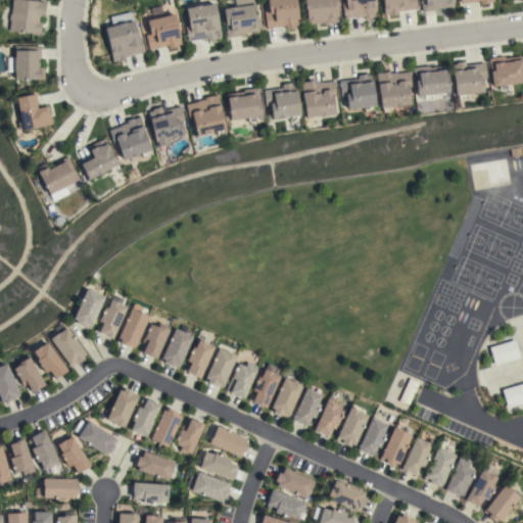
[(29,0),(45,2),(43,16),(39,16),(38,21),(41,21),(39,35),(8,31),(9,20),(9,19),(9,14),(10,13),(11,0),(29,0)]
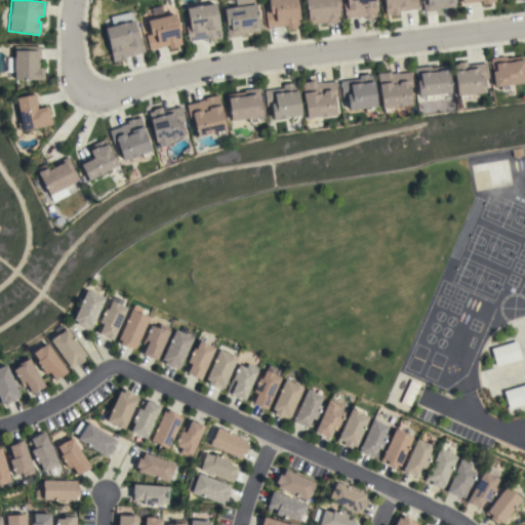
[(267,28),(265,12),(270,12),(268,0),(296,0),(300,26),(295,27),(296,28),(295,28),(287,29),(286,29),(286,26),(267,28)]
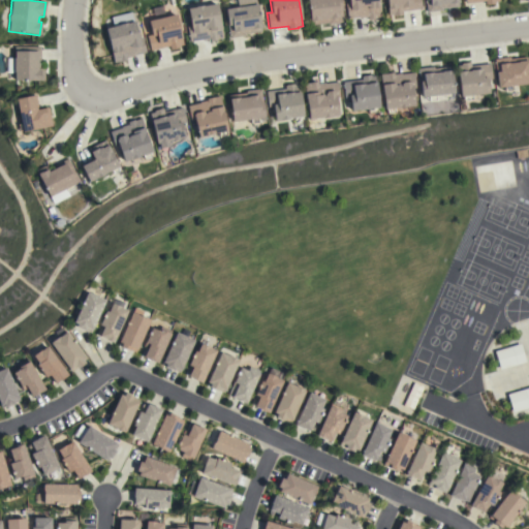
[(328,25),(328,23),(311,25),(307,0),(341,0),(344,22),(328,25)]
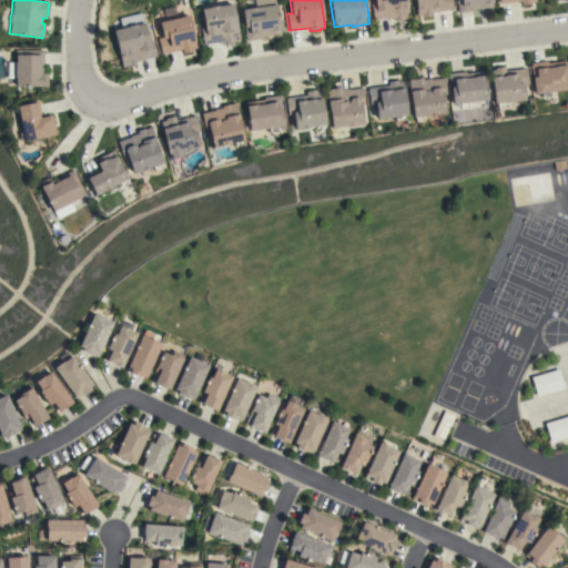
[(403,19),(403,20),(395,20),(395,18),(386,19),(386,18),(373,20),(371,3),(375,2),(374,0),(407,0),(409,18),(403,19)]
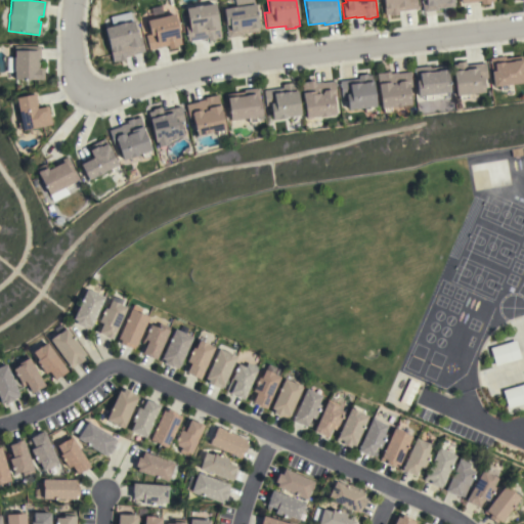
[(398,10),(398,14),(390,16),(390,15),(389,15),(389,14),(385,14),(383,0),(415,0),(417,8),(398,10)]
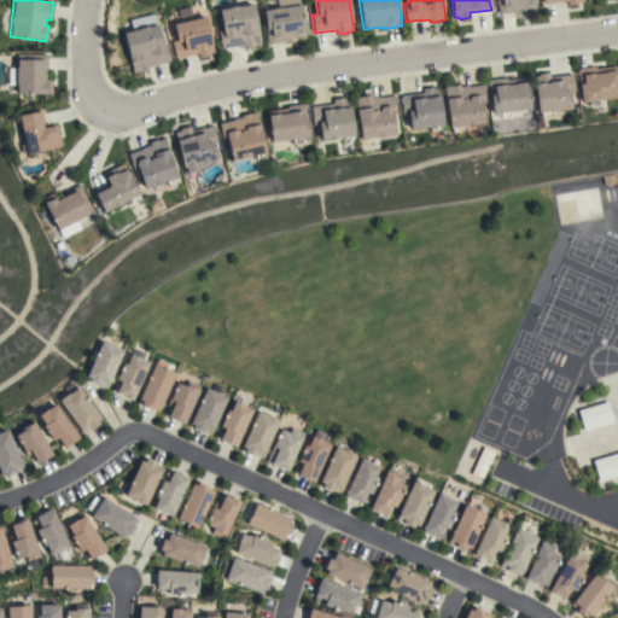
[(516,10),(517,12),(497,15),(496,0),(535,0),(536,7),(516,10)]
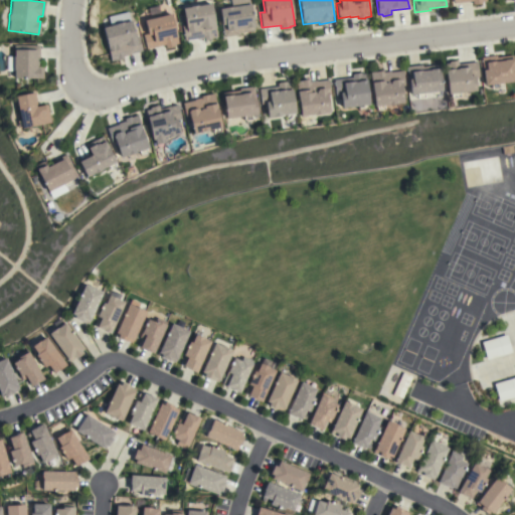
[(211,37),(204,39),(203,36),(196,38),(196,37),(184,39),(182,24),(185,24),(182,7),(189,6),(189,5),(197,4),(211,2),(216,36),(211,37)]
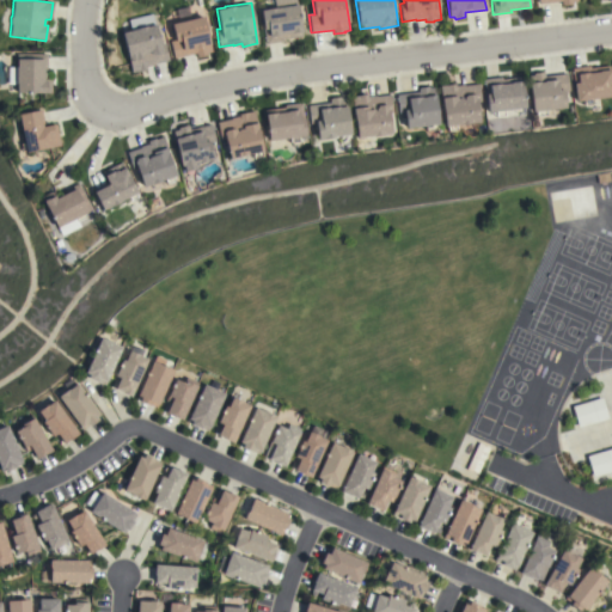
[(283,40),(283,41),(265,43),(261,10),(298,4),(303,36),(283,40)]
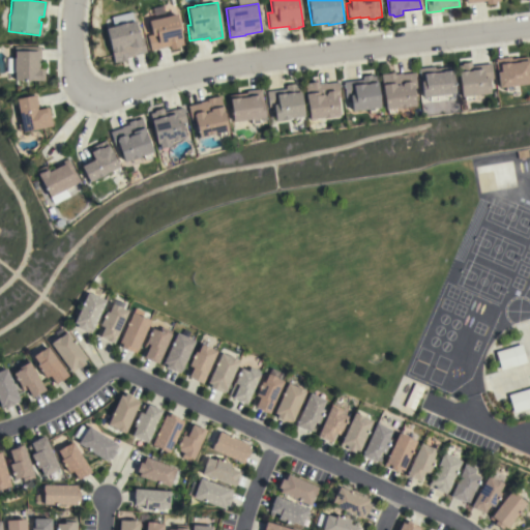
[(163,6),(164,15),(154,17),(152,8),(163,6)]
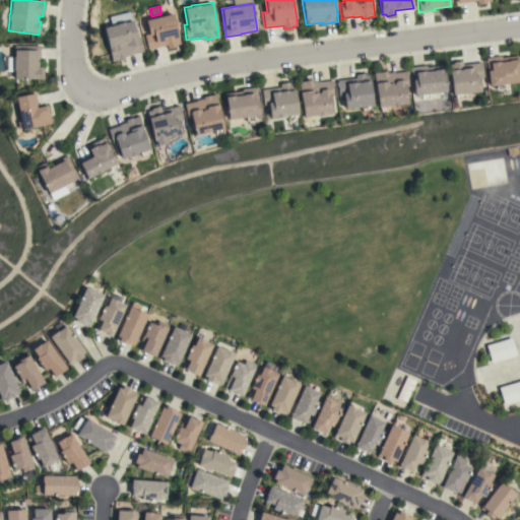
[(104,27),(111,25),(109,16),(129,11),(135,38),(139,37),(143,52),(123,57),(124,59),(118,61),(117,60),(112,61),(104,27)]
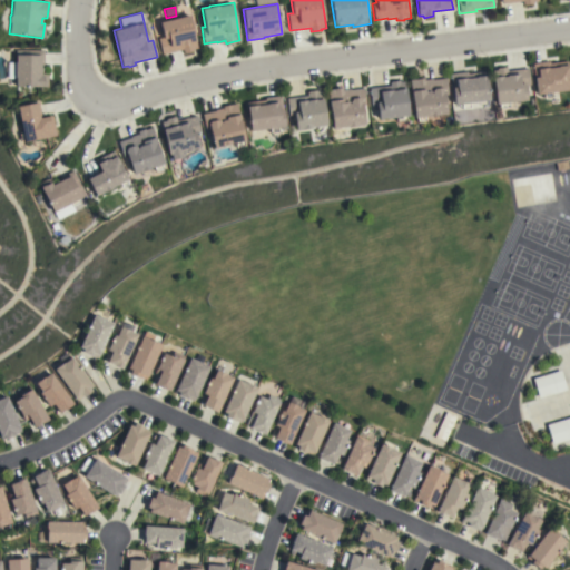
[(189,15),(197,48),(193,49),(193,51),(183,53),(182,49),(161,55),(157,38),(163,37),(159,22),(189,15)]
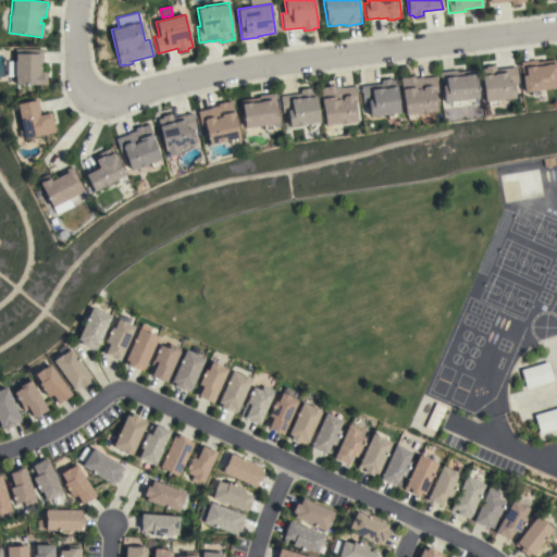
[(42,64),(39,64),(39,66),(40,66),(40,71),(39,71),(39,72),(46,72),(46,85),(14,85),(15,75),(8,75),(8,60),(14,60),(15,48),(42,49),(42,64)]
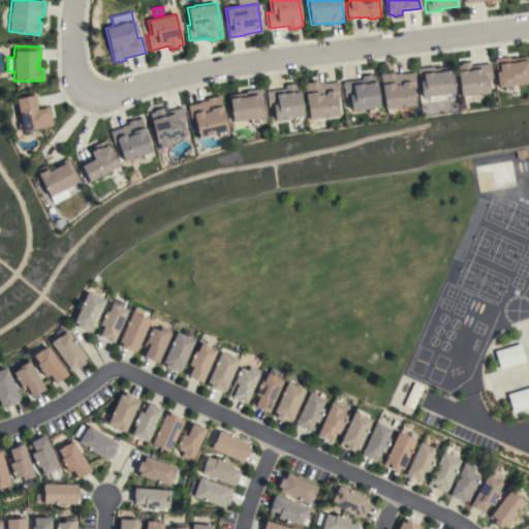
[(509,57),(509,59),(527,56),(528,73),(528,83),(511,86),(512,90),(504,91),(504,87),(498,88),(494,59),(509,57)]
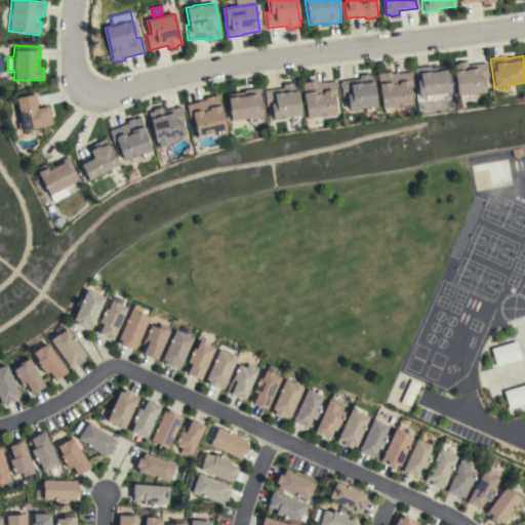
[(486,63),(488,78),(484,78),(485,92),(469,94),(469,98),(460,101),(459,95),(456,96),(453,65),(457,65),(456,63),(457,63),(466,62),(467,62),(467,65),(486,63)]
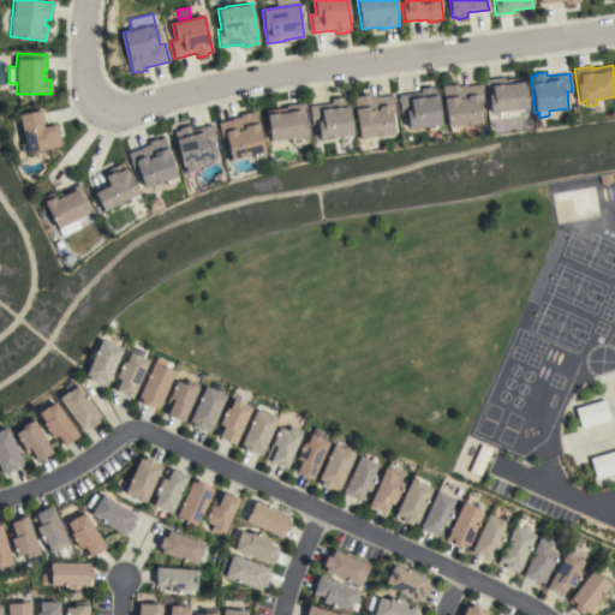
[(503,77),(505,79),(524,77),(527,108),(507,111),(507,115),(499,118),(497,112),(491,113),(487,79),(503,77)]
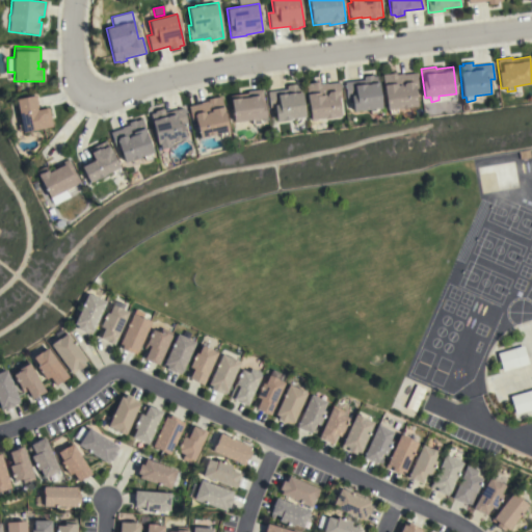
[(396,73),(396,74),(403,73),(403,74),(416,73),(418,87),(415,88),(417,106),(397,108),(397,112),(389,113),(389,110),(387,110),(382,74),(396,73)]
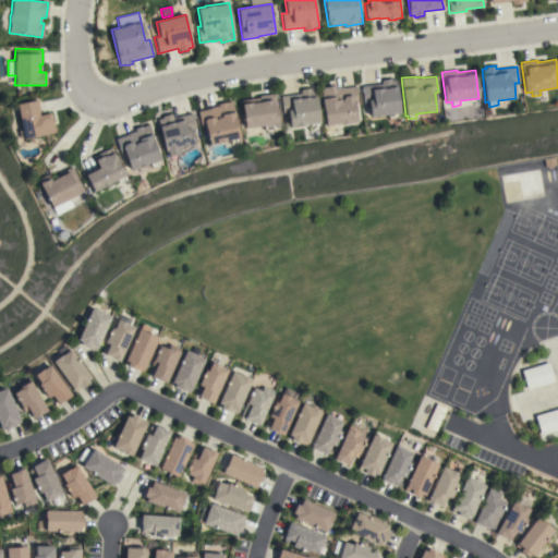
[(381,84),(380,81),(381,81),(381,80),(390,79),(390,80),(391,80),(396,80),(400,113),(398,113),(398,118),(388,119),(388,114),(371,117),(370,111),(366,111),(365,107),(370,107),(368,101),(363,102),(361,86),(381,84)]
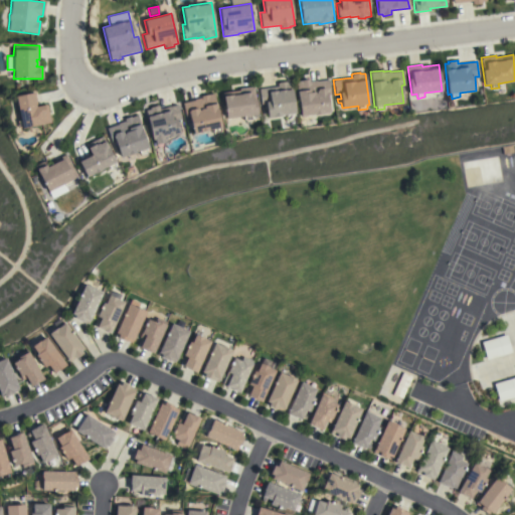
[(331,95),(327,95),(329,112),(322,113),(322,114),(314,115),(314,114),(301,116),(296,81),(302,80),(302,79),(309,78),(309,80),(316,80),(317,80),(329,79),(331,95)]
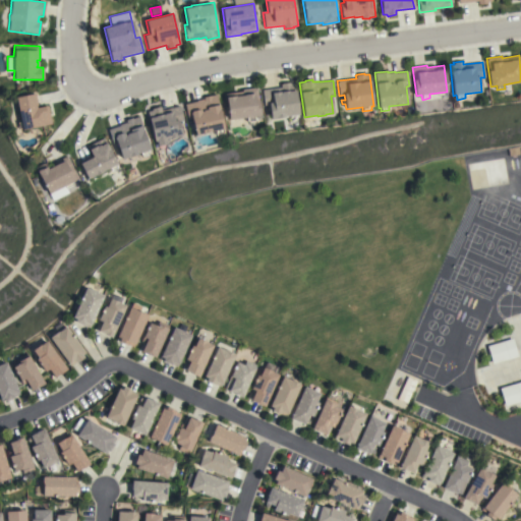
[(281,88),(280,84),(281,84),(281,83),(289,82),(290,82),(290,83),(294,83),(298,114),(284,116),(284,117),(276,118),(276,117),(271,118),(269,105),(264,105),(262,90),(281,88)]
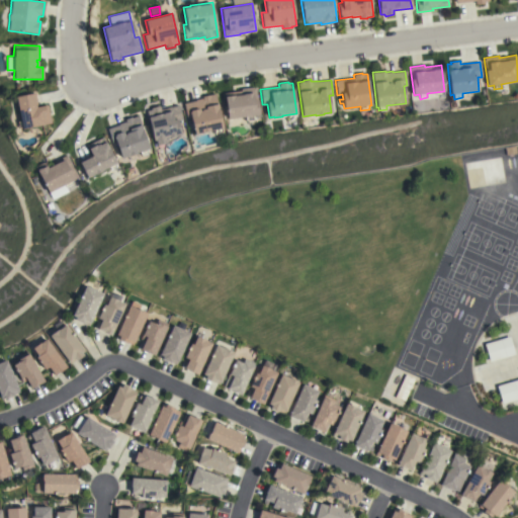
[(241,90),(240,89),(255,87),(259,115),(253,115),(254,120),(246,121),(245,116),(228,119),(224,93),(241,90)]
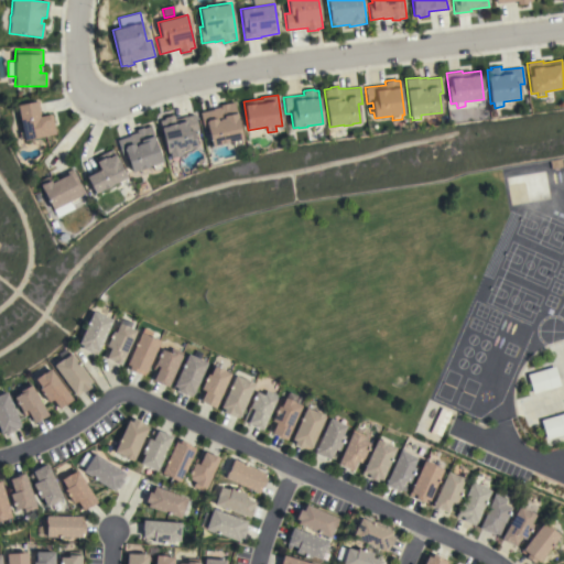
[(23,138),(20,139),(19,133),(21,132),(17,106),(38,100),(41,116),(52,114),(55,133),(24,141),(23,138)]
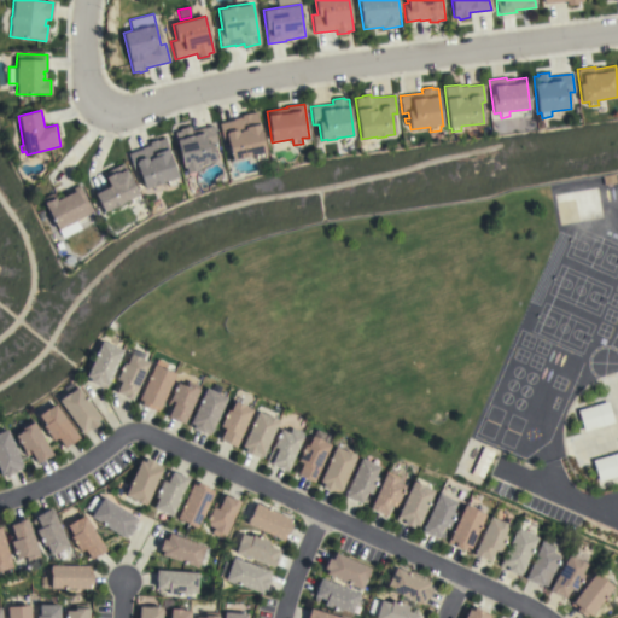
[(233,120),(233,118),(242,117),(240,116),(256,112),(266,152),(263,152),(264,158),(255,159),(255,155),(232,161),(227,140),(223,140),(219,123),(233,120)]
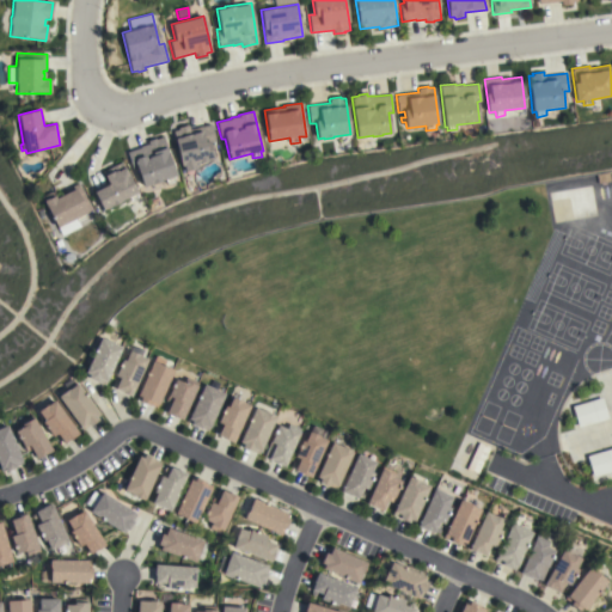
[(215,141),(209,142),(214,159),(195,163),(196,169),(184,171),(183,165),(181,166),(172,130),(178,129),(177,128),(178,128),(178,127),(188,124),(188,126),(189,126),(189,129),(212,124),(215,141)]
